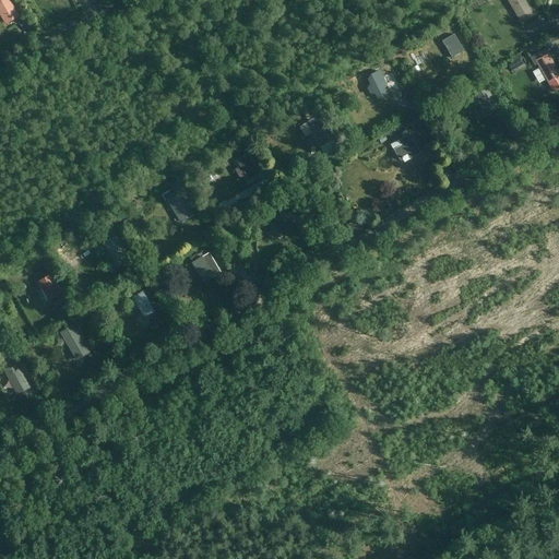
[(0,13),(7,23),(18,16),(8,0),(1,0),(0,1),(0,13)]
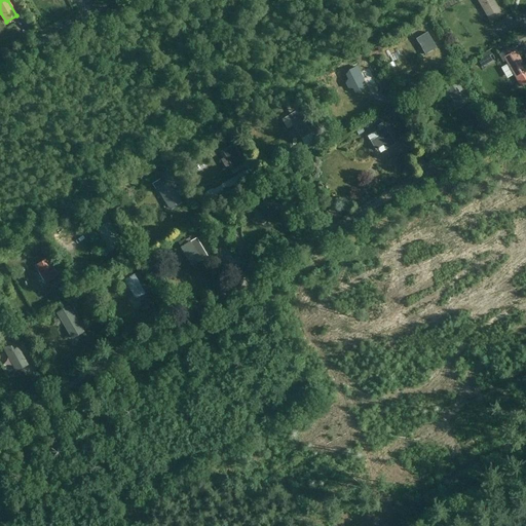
[(501,12),(493,0),(478,0),(490,20),(501,12)]
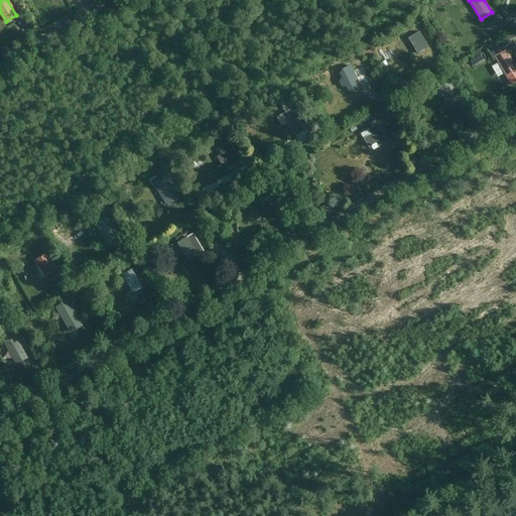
[(417,53),(428,47),(419,32),(415,35),(416,37),(410,41),(417,53)]
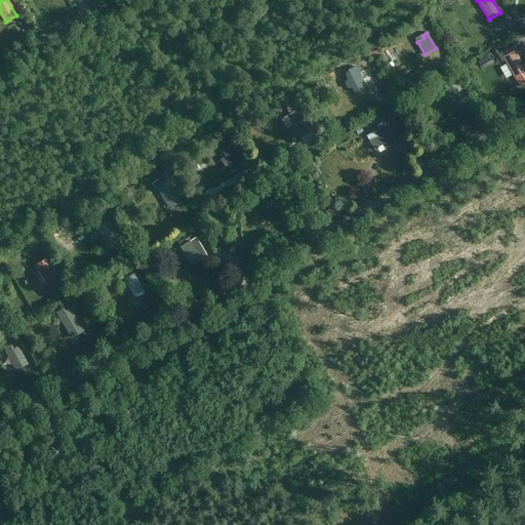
[(524,72),(524,69),(515,52),(503,58),(516,78),(524,72)]
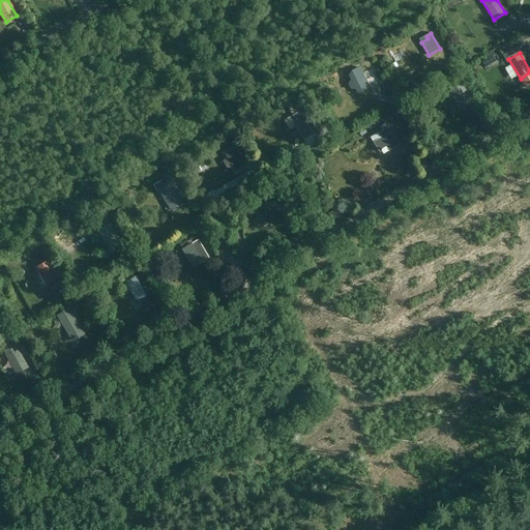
[(364,85),(366,82),(364,77),(359,77),(357,72),(352,71),(349,77),(352,81),(349,85),(351,89),(356,90),(357,94),(363,94),(366,90),(364,85)]
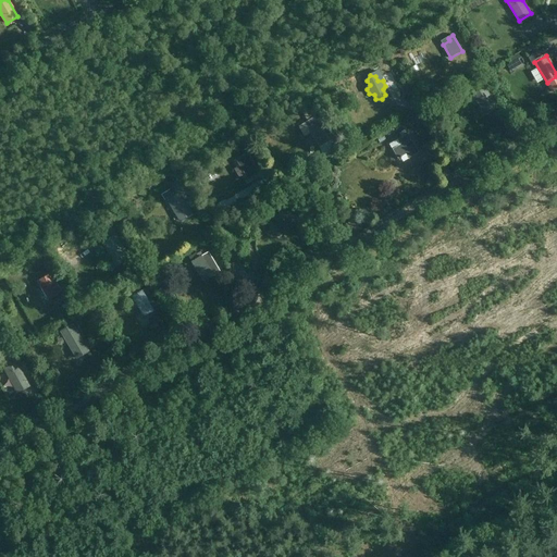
[(470,99),(473,103),(477,101),(481,110),(480,111),(483,115),(496,108),(486,89),(470,99)]
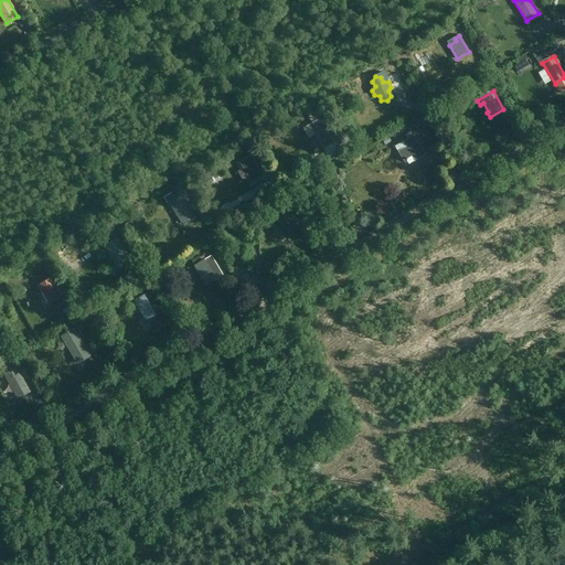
[(323,149),(336,142),(321,118),(309,125),(309,126),(323,149)]
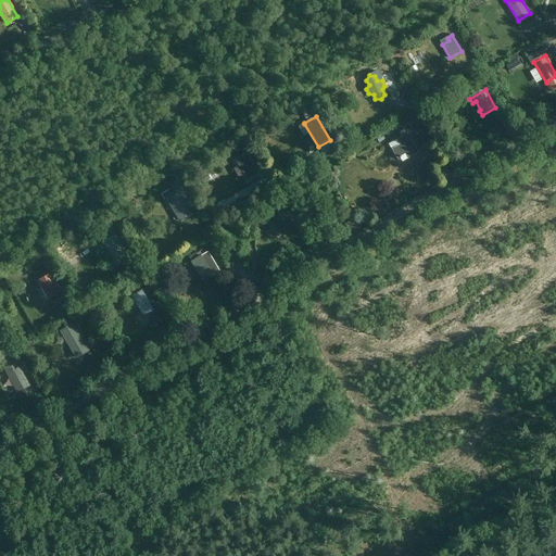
[(408,159),(419,152),(408,134),(389,144),(397,159),(400,158),(400,159),(402,158),(401,156),(405,154),(408,159)]
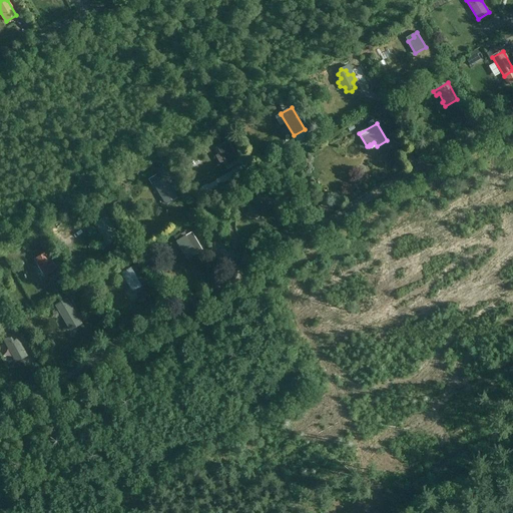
[(228,167),(239,160),(228,142),(217,149),(228,167)]
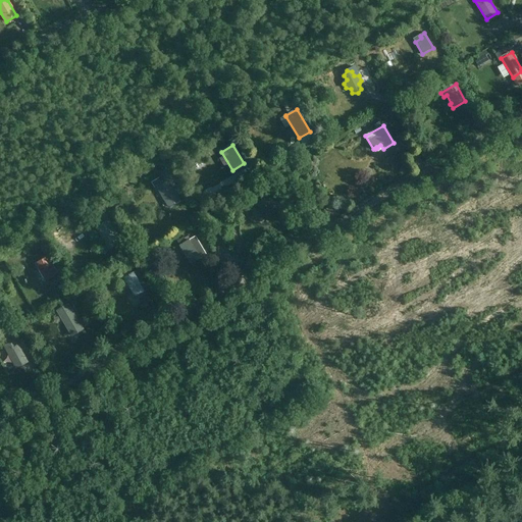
[(384,160),(390,157),(387,152),(381,154),(384,160)]
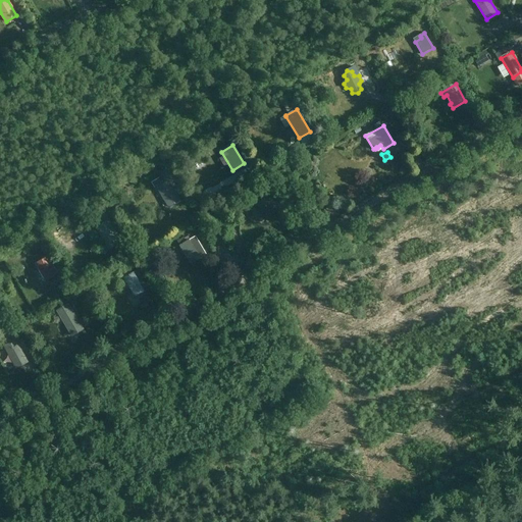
[(168,169),(160,173),(166,184),(157,189),(169,208),(179,201),(170,185),(175,181),(168,169)]
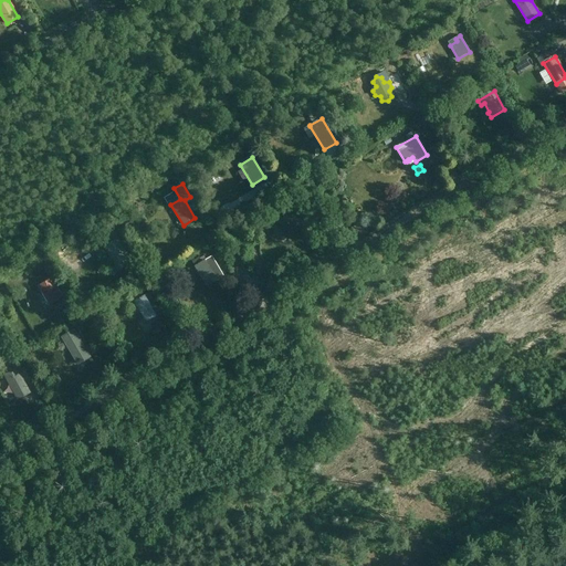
[(287,241),(300,234),(290,217),(293,215),(290,209),(275,217),(279,222),(278,223),(287,241)]
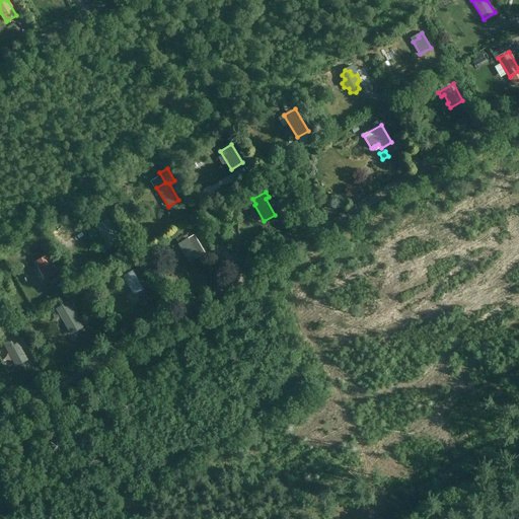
[(121,241),(117,236),(107,220),(96,227),(109,248),(121,241)]
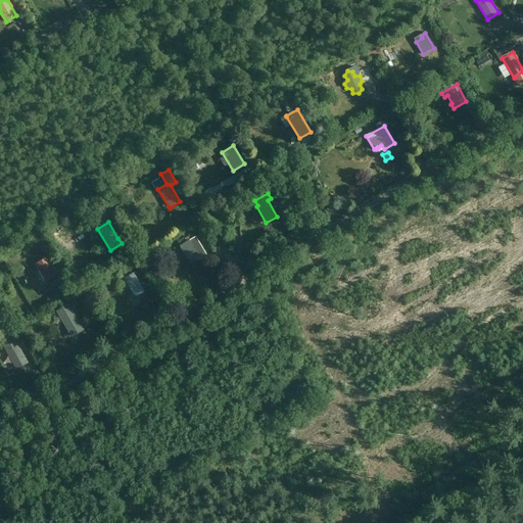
[(191,266),(205,256),(194,238),(180,246),(191,266)]
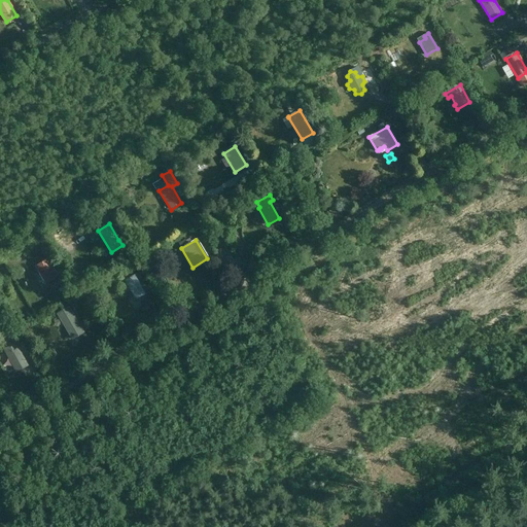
[(46,283),(58,276),(48,260),(37,267),(46,283)]
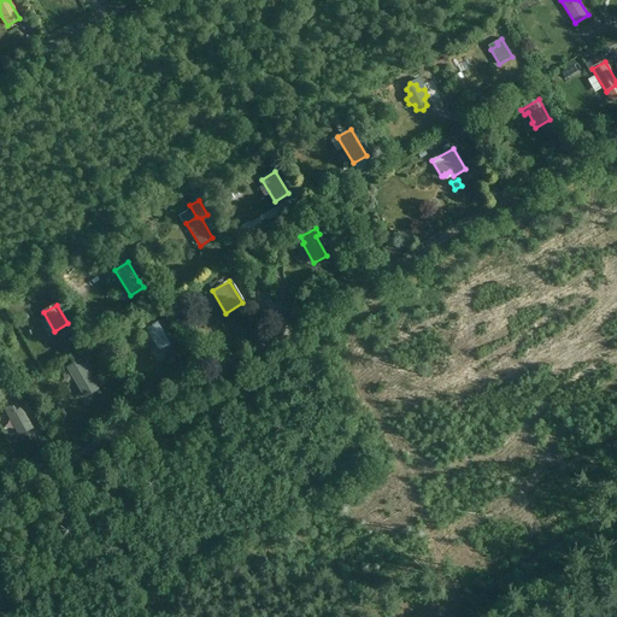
[(160,352),(176,342),(163,319),(147,330),(160,352)]
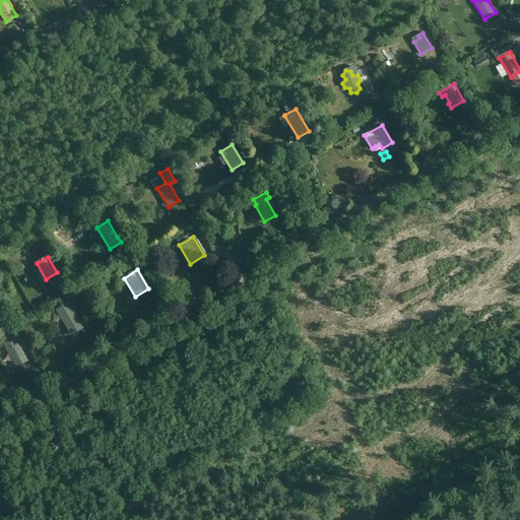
[(72,334),(83,328),(68,303),(57,309),(61,315),(72,334)]
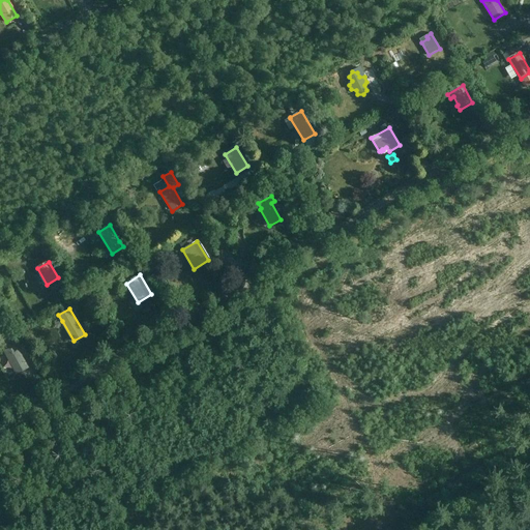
[(17,374),(28,367),(18,347),(5,353),(17,374)]
